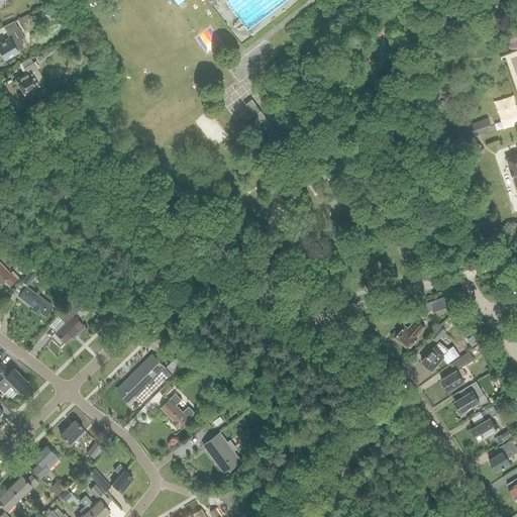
[(63,13),(58,17),(61,23),(67,19),(63,13)]
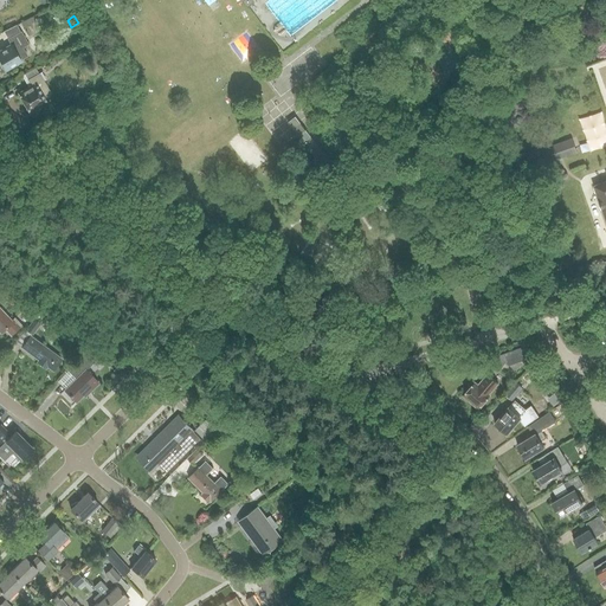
[(0,52),(0,66),(0,68),(2,68),(4,68),(5,70),(21,60),(28,56),(23,47),(28,44),(21,32),(8,40),(12,45),(0,52)]
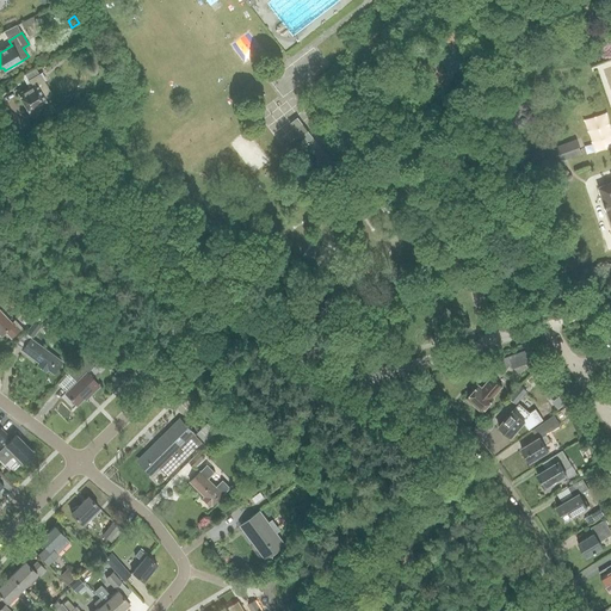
[(247,44),(252,55),(264,49),(258,38),(247,44)]
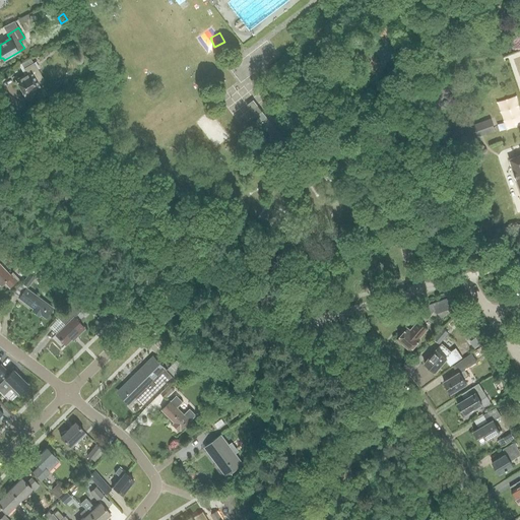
[(37,83),(43,80),(34,63),(24,69),(27,74),(16,80),(24,96),(40,88),(37,83)]
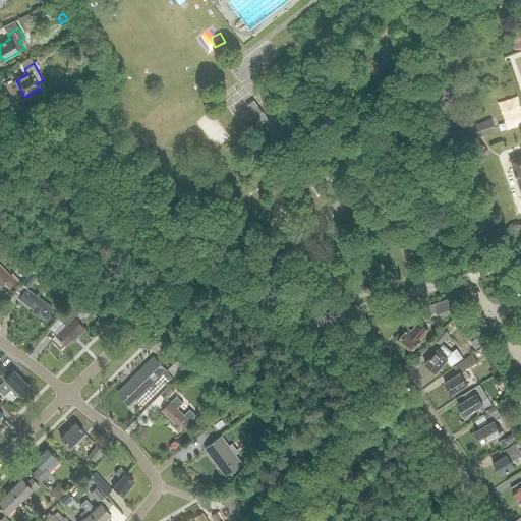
[(276,141),(282,136),(253,100),(247,105),(276,141)]
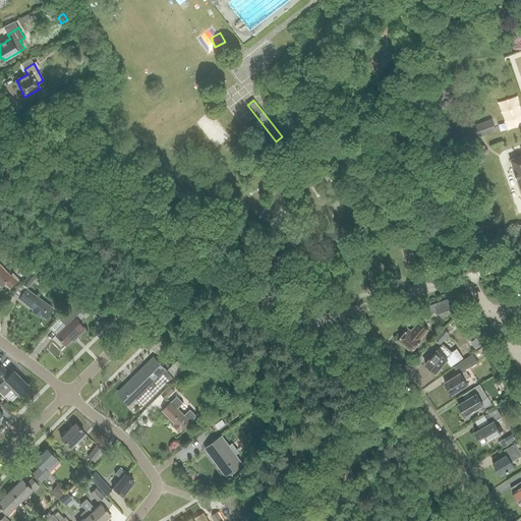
[(276,114),(284,107),(279,101),(271,108),(276,114)]
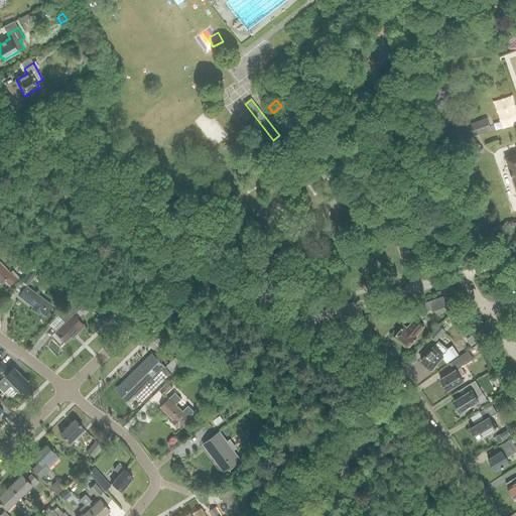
[(470,124),(474,135),(491,129),(487,118),(470,124)]
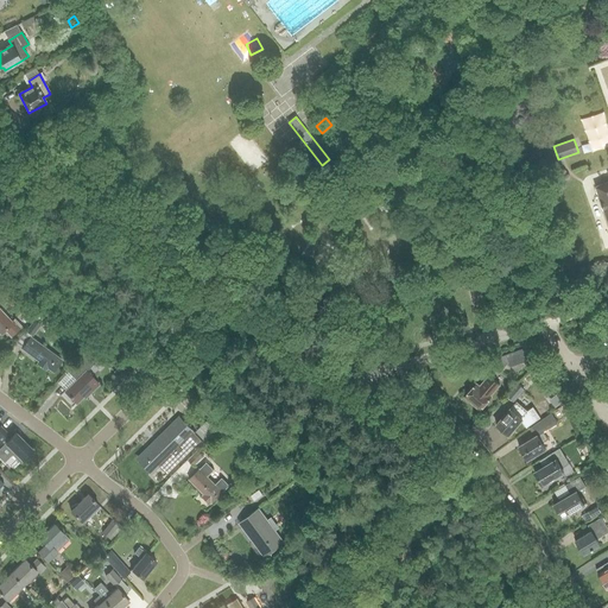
[(607,221),(607,182),(595,187),(607,221)]
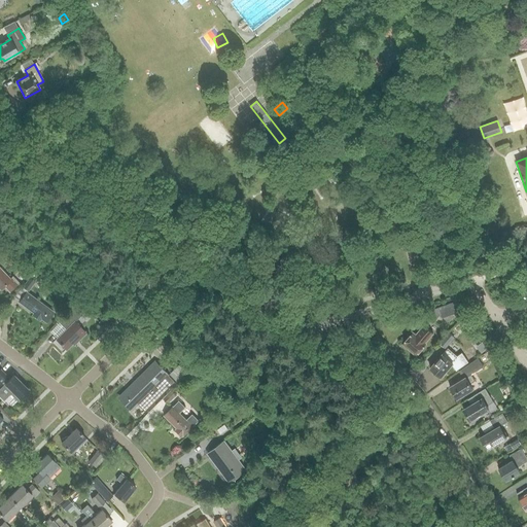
[(0,289),(0,290),(3,287),(9,292),(20,283),(12,276),(10,279),(0,268),(0,289)]
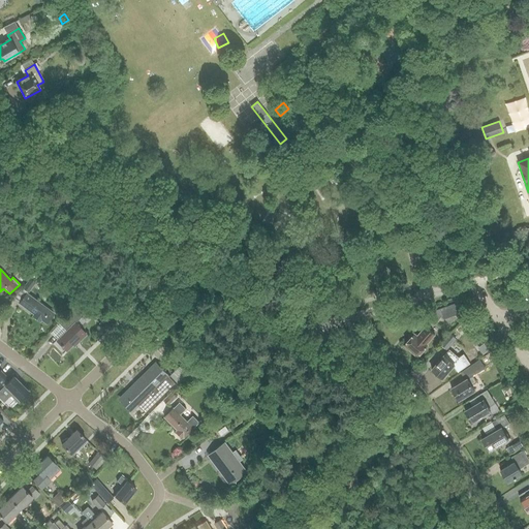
[(30,278),(23,288),(28,292),(35,282),(30,278)]
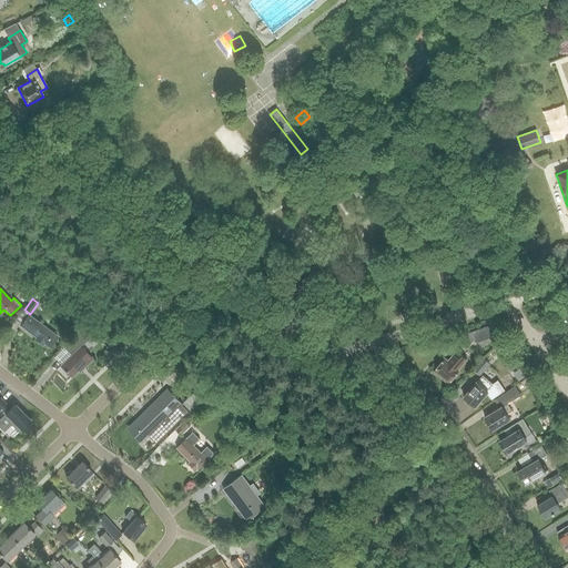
[(50,347),(58,336),(29,314),(21,325),(37,337),(36,338),(43,344),(44,343),(50,347)]
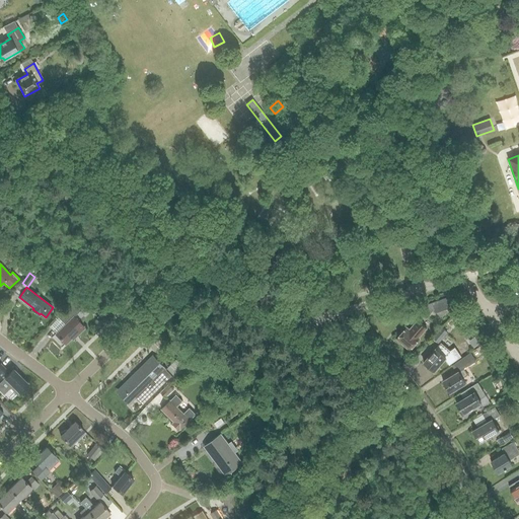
[(432,302),(435,313),(451,308),(447,297),(432,302)]
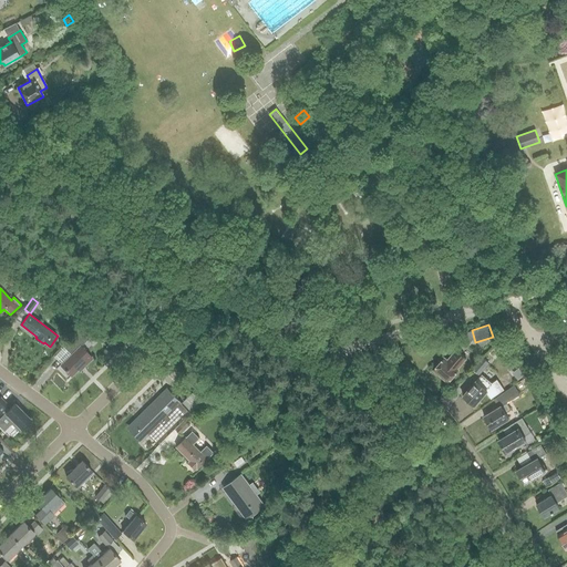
[(92,359),(81,347),(91,337),(79,327),(69,337),(62,346),(71,354),(60,366),(71,377),(80,368),(82,369),(92,359)]
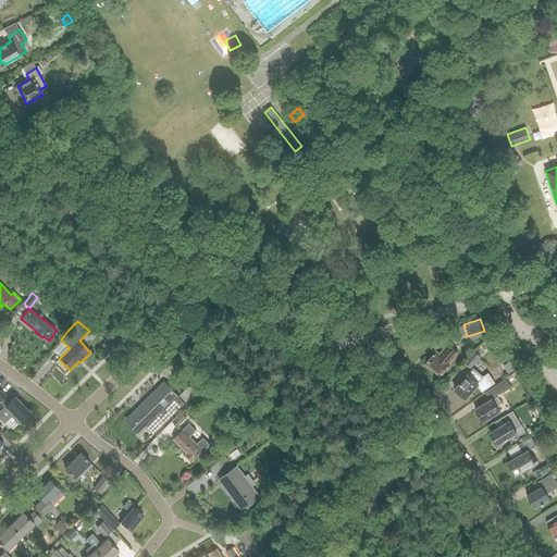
[(492,335),(487,339),(494,345),(496,343),(498,341),(492,335)]
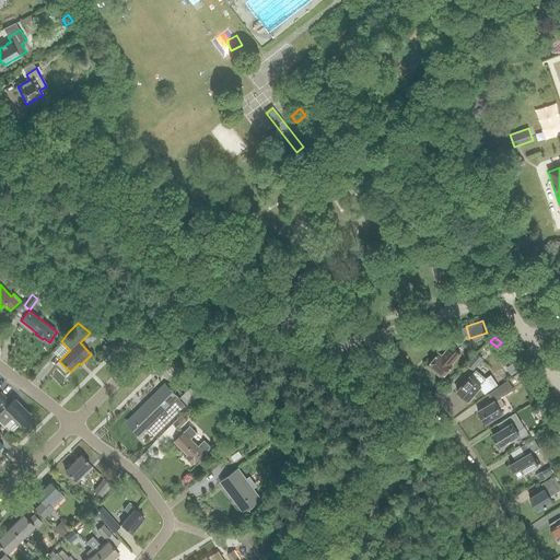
[(452,364),(461,354),(451,346),(442,356),(439,353),(428,365),(442,377),(453,365),(452,364)]
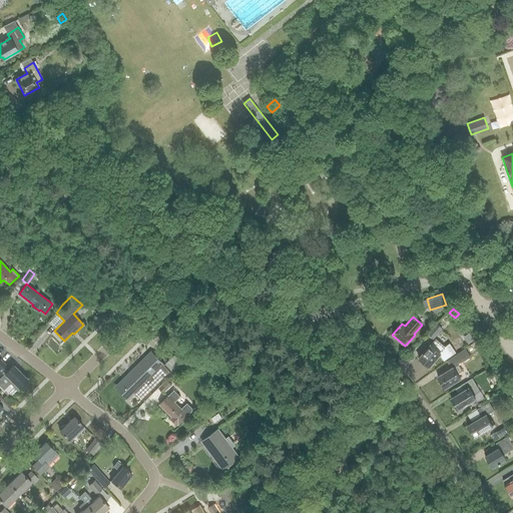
[(427,334),(433,339),(442,329),(436,324),(427,334)]
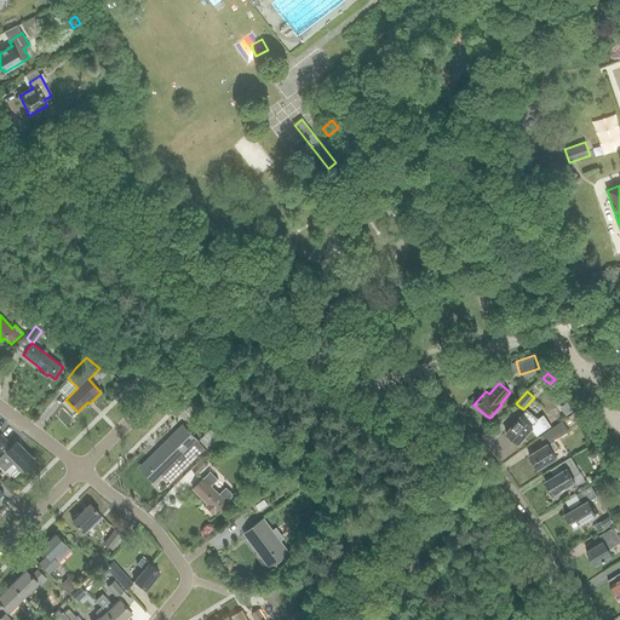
[(518,443),(532,429),(537,436),(551,426),(544,414),(535,420),(526,411),(521,417),(506,432),(518,443)]
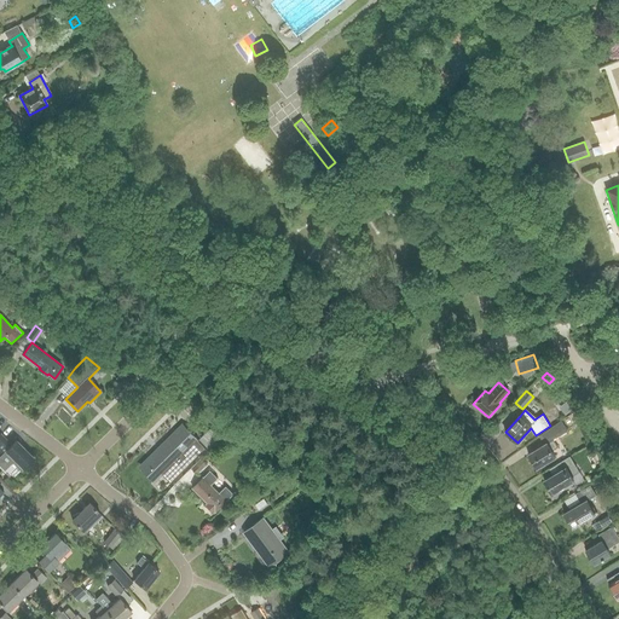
[(537,468),(555,457),(551,451),(557,447),(554,440),(568,432),(562,422),(542,434),(547,444),(528,455),(537,468)]
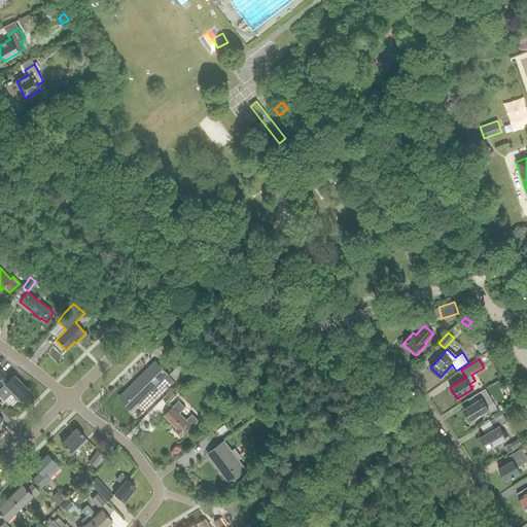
[(133,387),(127,393),(137,403),(146,393),(154,401),(163,393),(175,382),(156,363),(150,369),(149,367),(132,386),(133,387)]
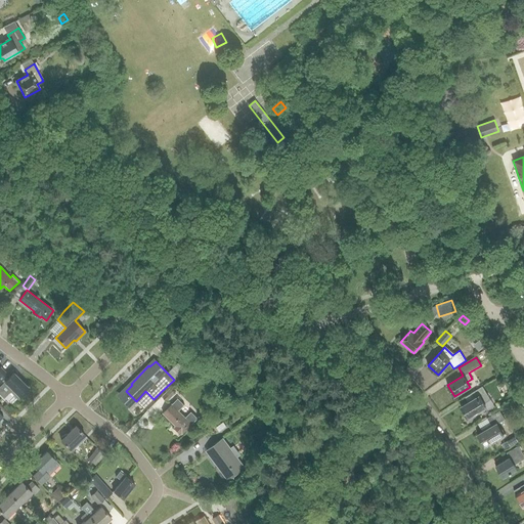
[(0,386),(0,387),(5,382),(11,389),(9,391),(17,399),(24,393),(25,394),(29,390),(28,389),(29,388),(13,373),(9,377),(0,366),(0,386)]
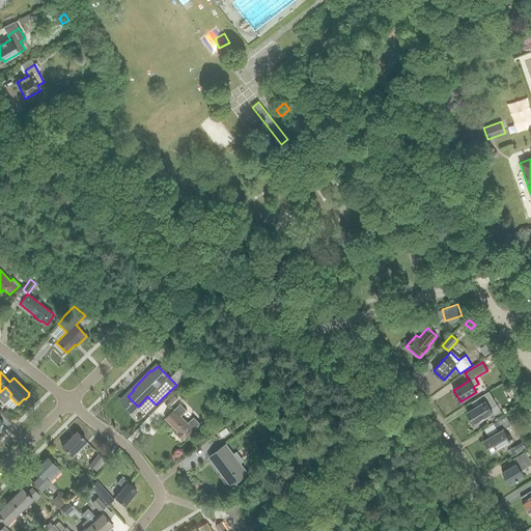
[(491,409),(497,406),(488,392),(477,398),(480,404),(467,413),(474,424),(493,413),(491,409)]
